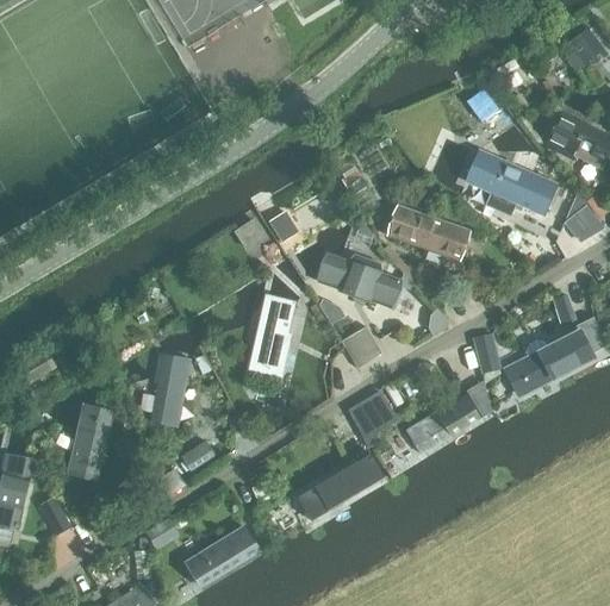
[(586,29),(567,43),(587,68),(607,54),(586,29)]
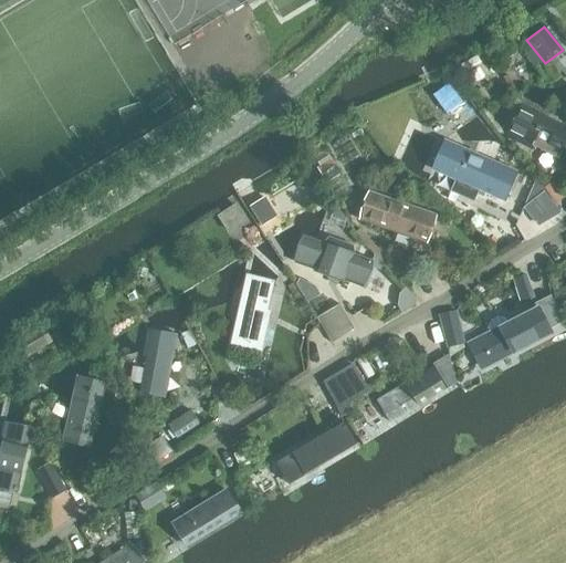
[(460,61),(464,69),(479,60),(474,52),(460,61)]
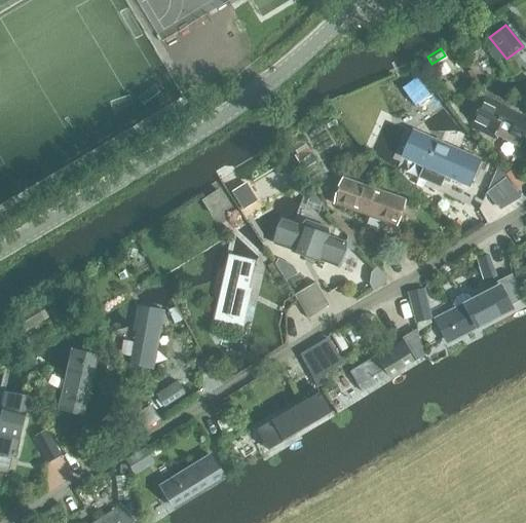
[(403,86),(416,103),(429,94),(416,77),(403,86)]
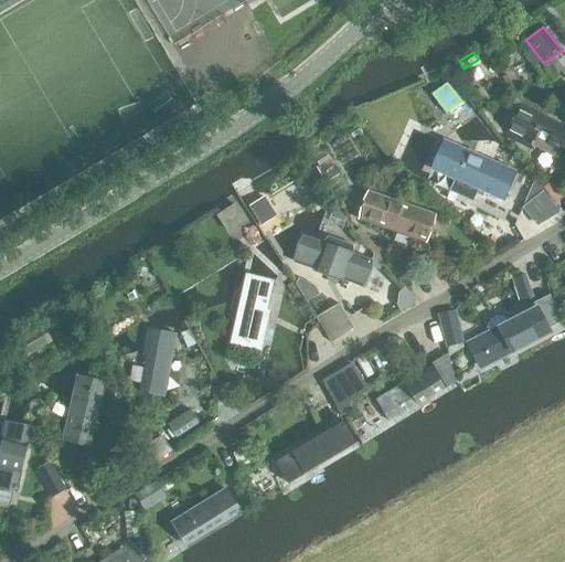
[(564,125),(518,105),(505,133),(564,158),(564,125)]
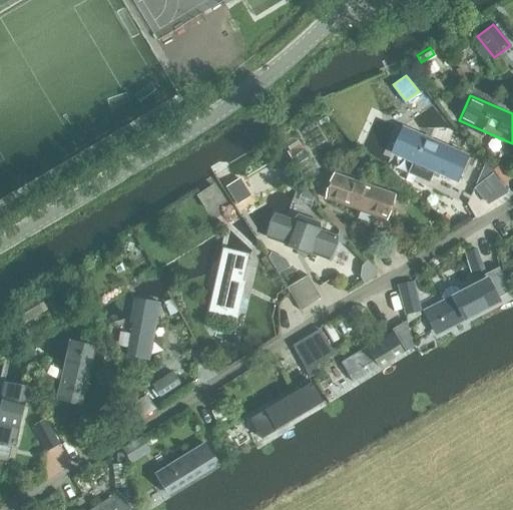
[(405,128),(396,149),(455,174),(463,154),(405,128)]
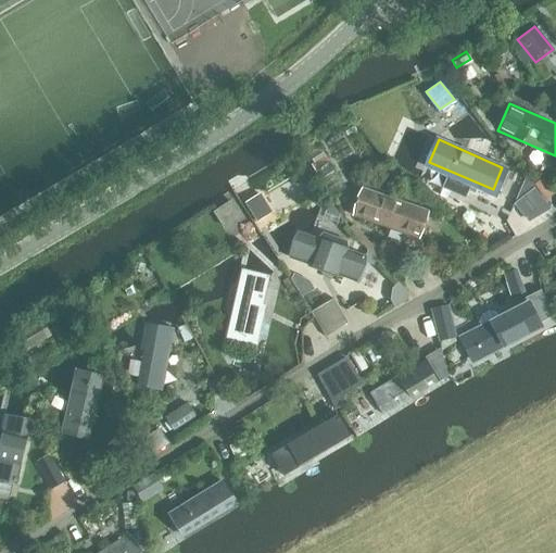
[(328,159),(314,168),(329,195),(344,185),(328,159)]
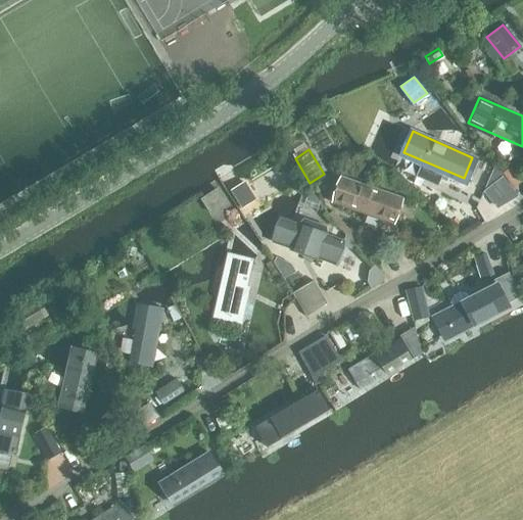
[(513,161),(505,168),(514,181),(522,176),(513,161)]
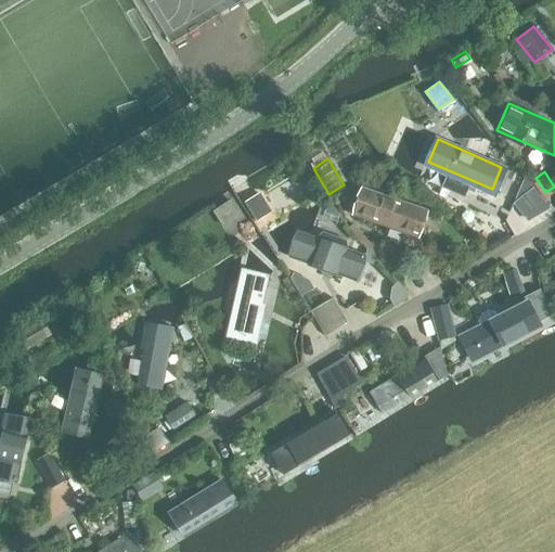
[(530,215),(550,203),(532,175),(513,187),(530,215)]
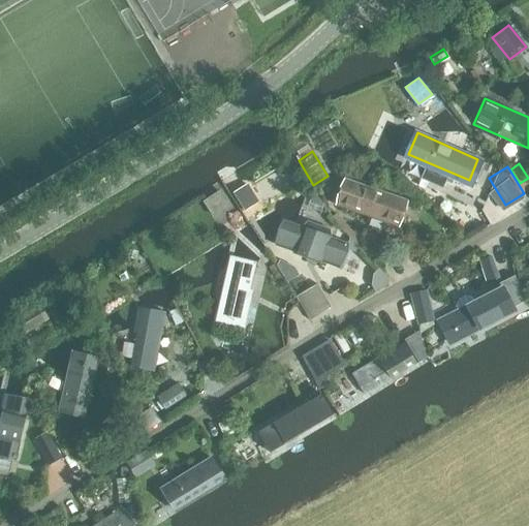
[(397,219),(404,194),(345,173),(337,197),(397,219)]
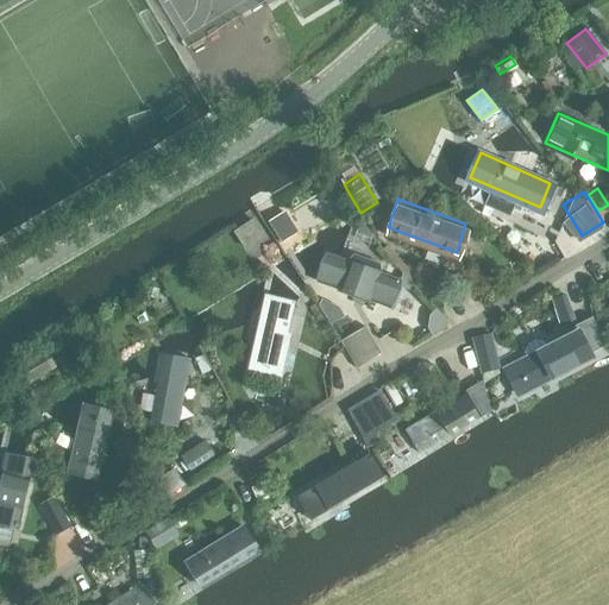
[(283,212),(268,222),(275,234),(280,240),(295,231),(283,212)]
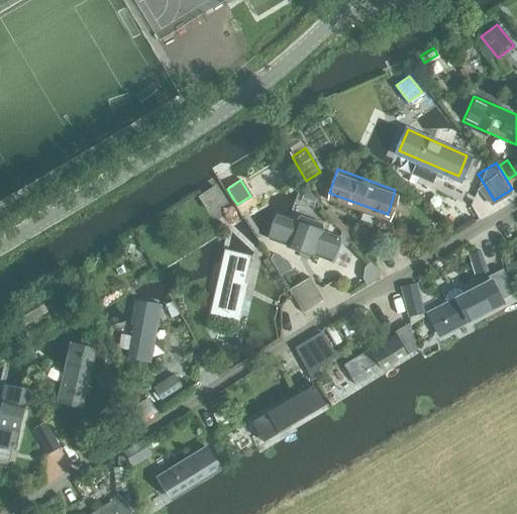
[(203,196),(214,212),(228,203),(218,187),(203,196)]
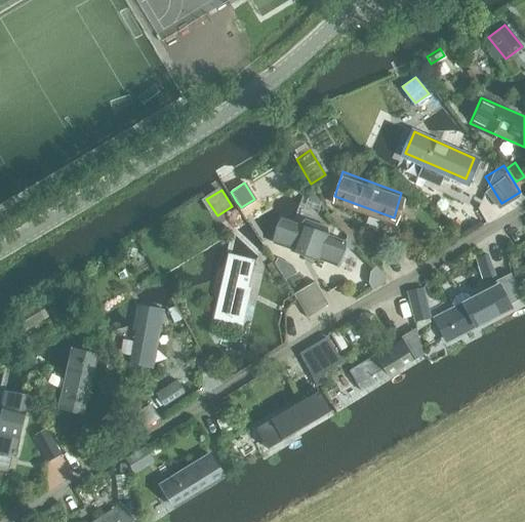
[(345,240),(279,216),(272,242),(338,264),(345,240)]
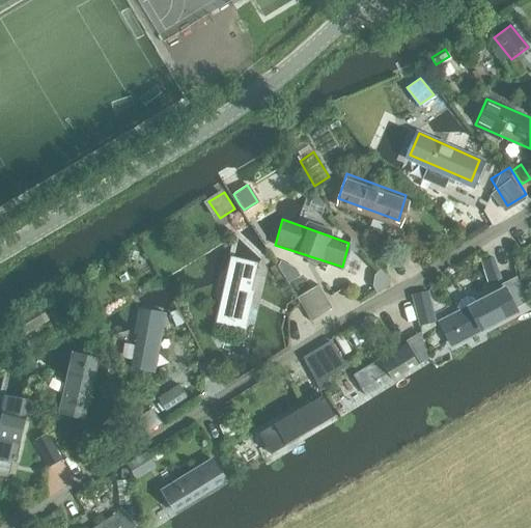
[(231,256),(216,318),(244,325),(258,262),(233,256),(231,256)]
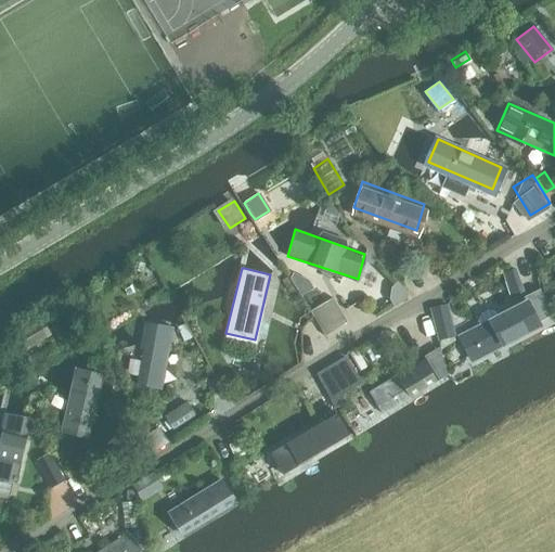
[(390,282),(397,296),(409,292),(402,277),(390,282)]
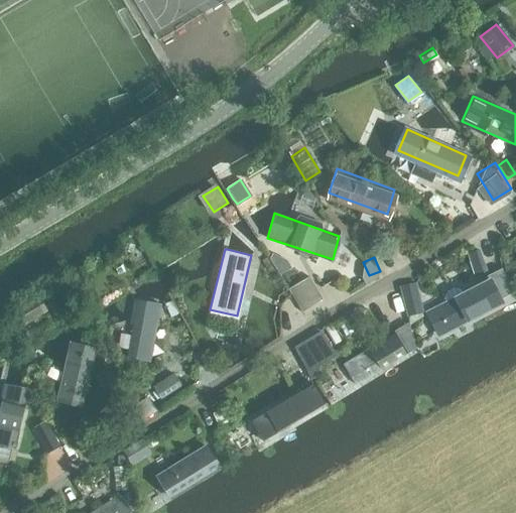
[(489,275),(503,300),(514,293),(504,268),(489,275)]
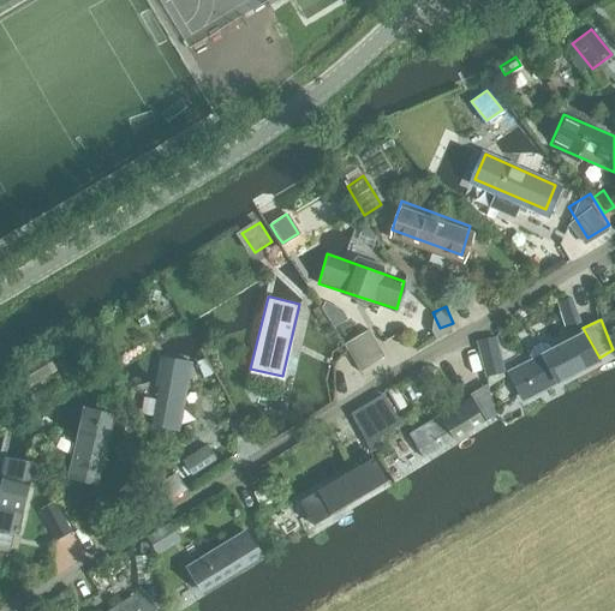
[(345,342),(363,369),(384,354),(368,328),(345,342)]
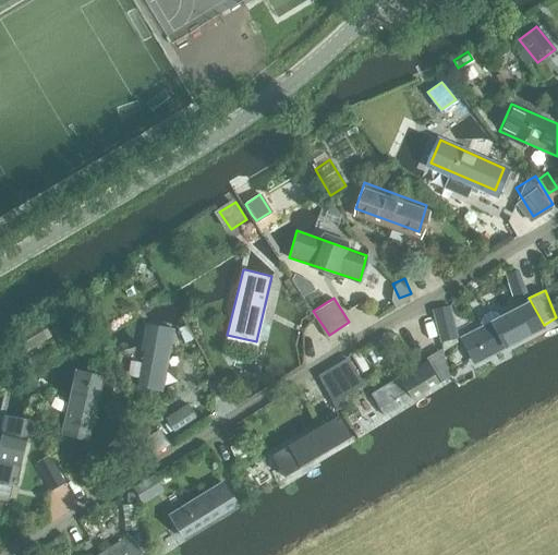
[(433,306),(439,339),(456,337),(450,304),(433,306)]
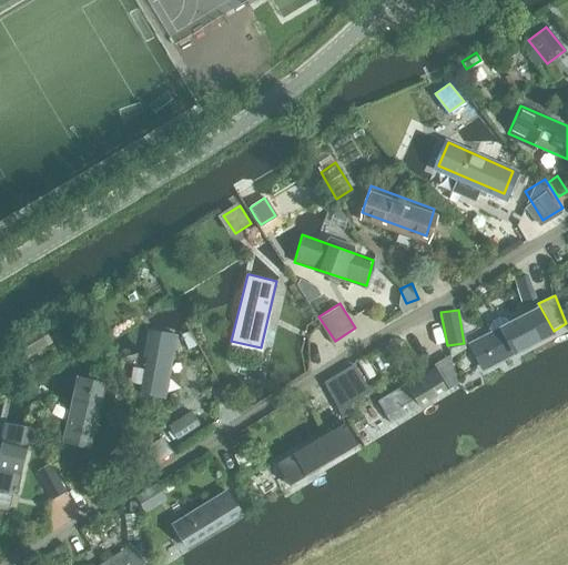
[(469,345),(482,375),(551,338),(536,310),(510,323),(492,333),(469,345)]
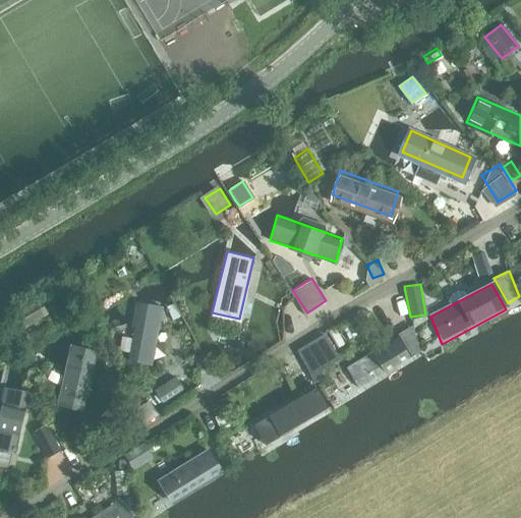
[(451,305),(468,296),(467,294),(466,292),(462,290),(458,289),(451,293),(449,297),(448,301),(451,305)]
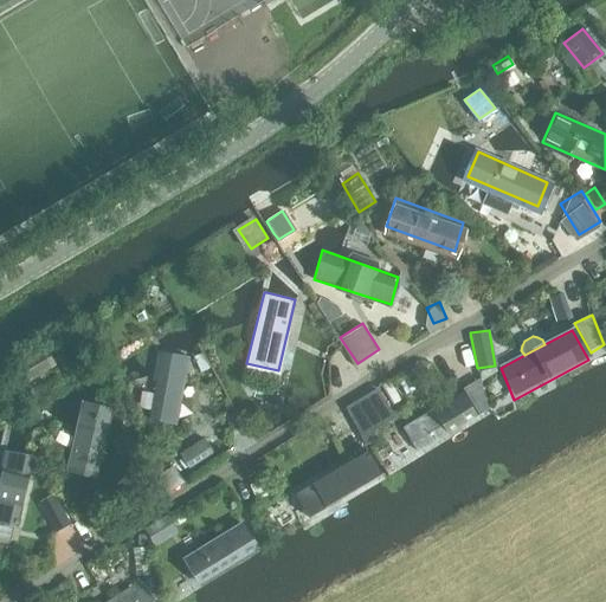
[(6,369),(17,386),(50,364),(40,348),(6,369)]
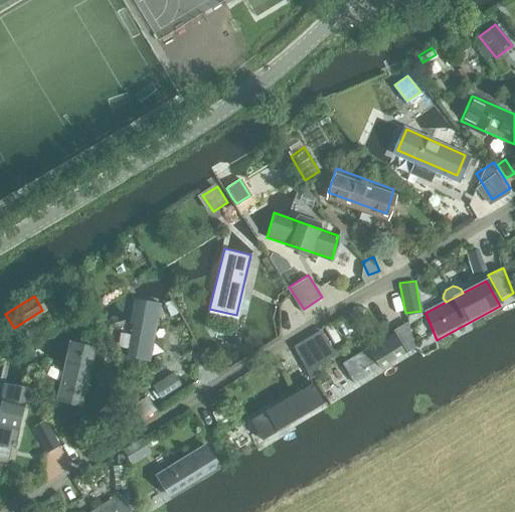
[(134,300),(128,358),(151,361),(159,304),(134,300)]
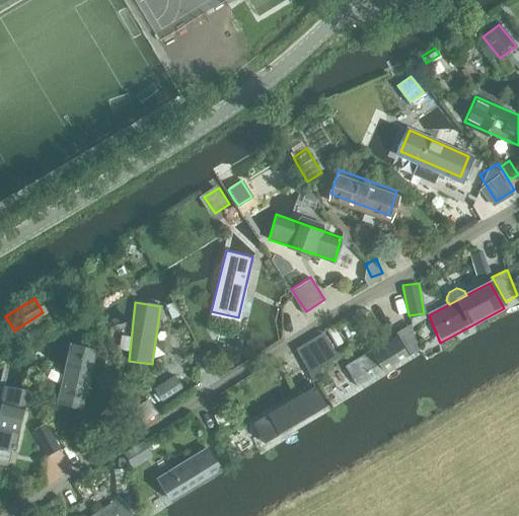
[(342,362),(357,390),(410,360),(394,328),(342,362)]
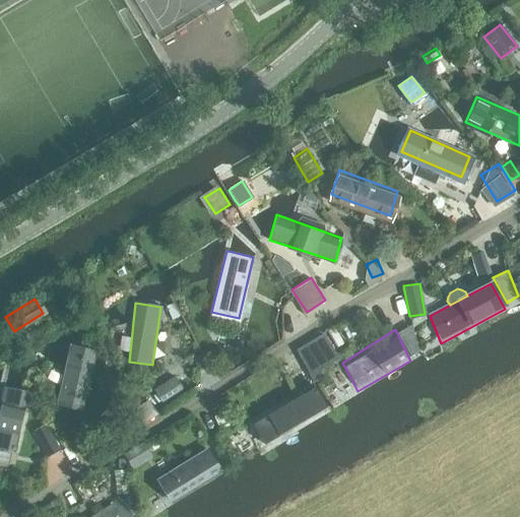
[(340,356),(324,331),(307,342),(323,367),(340,356)]
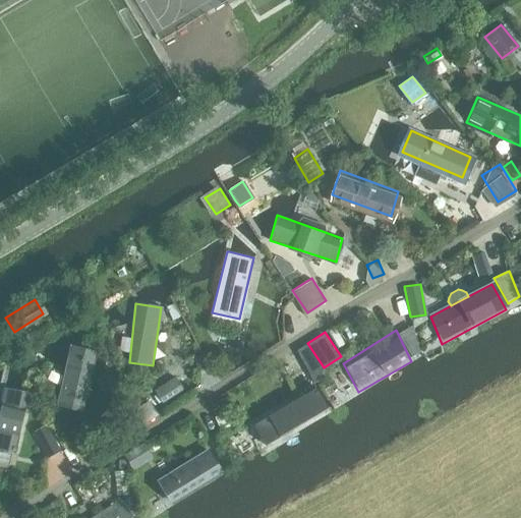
[(99,349),(69,343),(58,408),(90,412),(99,349)]
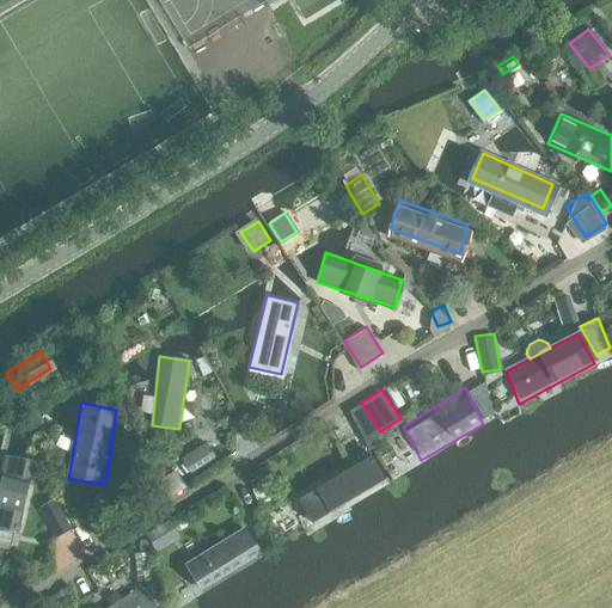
[(188,473),(213,458),(206,446),(181,461),(188,473)]
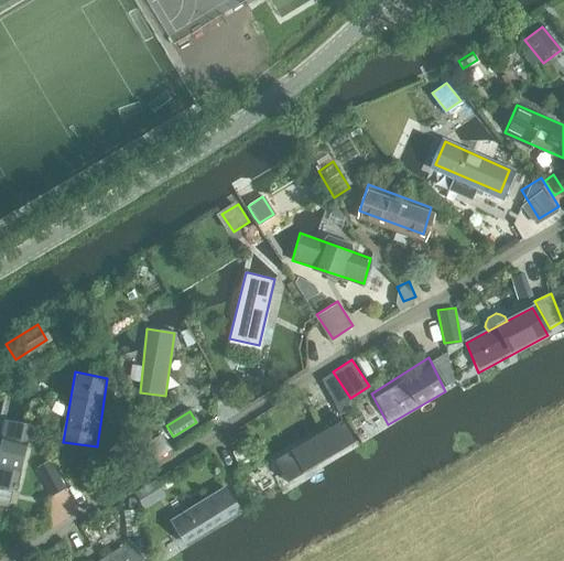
[(268,452),(288,492),(358,449),(337,412),(268,452)]
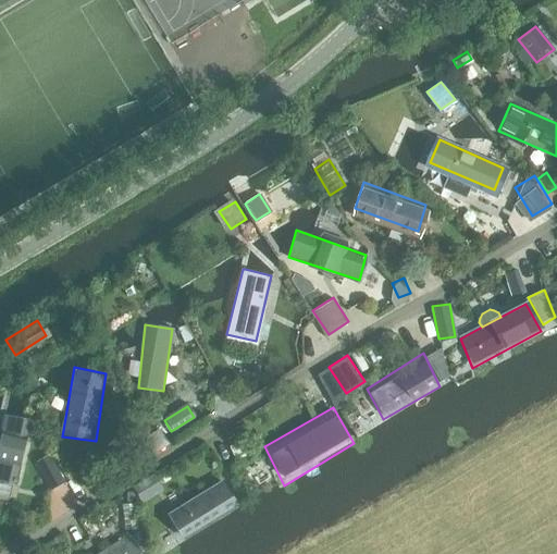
[(29,419),(3,416),(0,433),(0,484),(21,489),(29,419)]
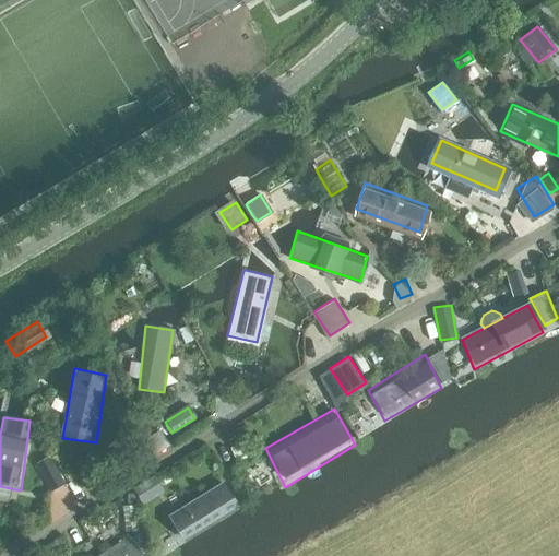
[(51,452),(42,456),(51,484),(62,480),(51,452)]
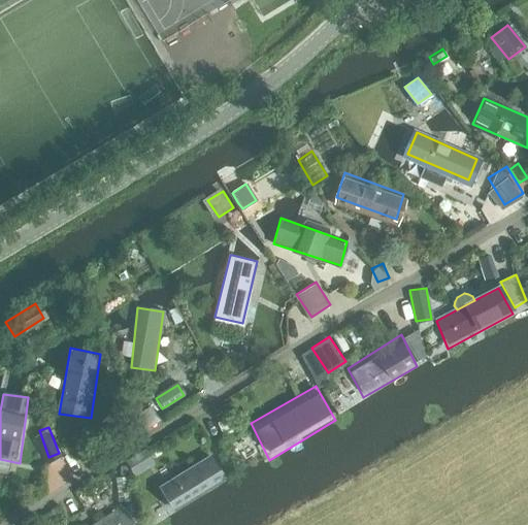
[(143,447),(124,459),(133,472),(153,461),(143,447)]
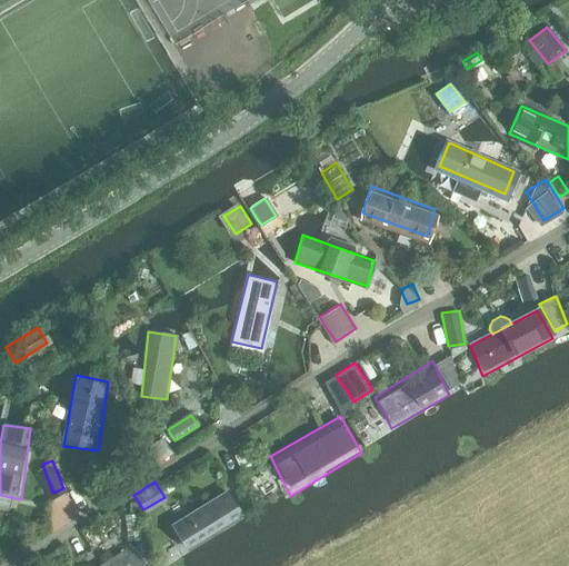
[(169,524),(187,554),(245,520),(228,490),(169,524)]
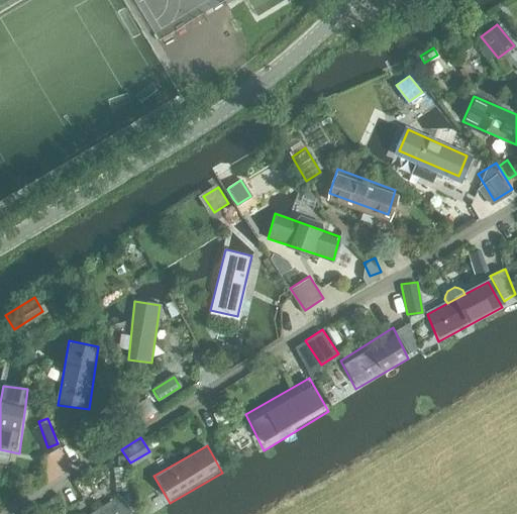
[(99,513),(130,513),(123,500),(99,513)]
